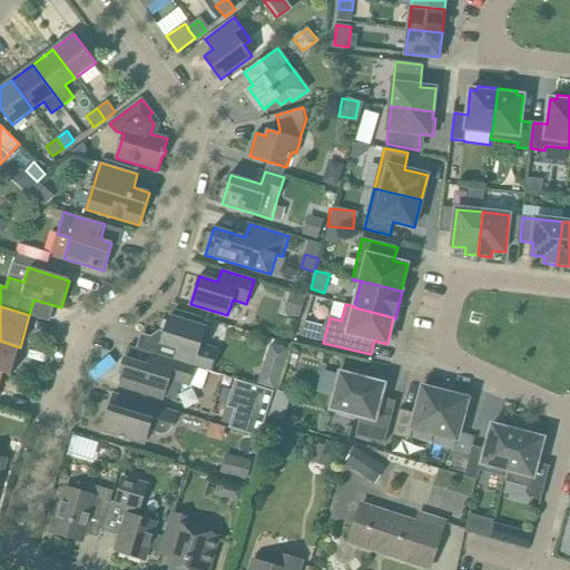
[(205,327),(190,323),(169,316),(161,343),(178,349),(175,360),(196,366),(212,371),(218,349),(200,343),(205,327)]
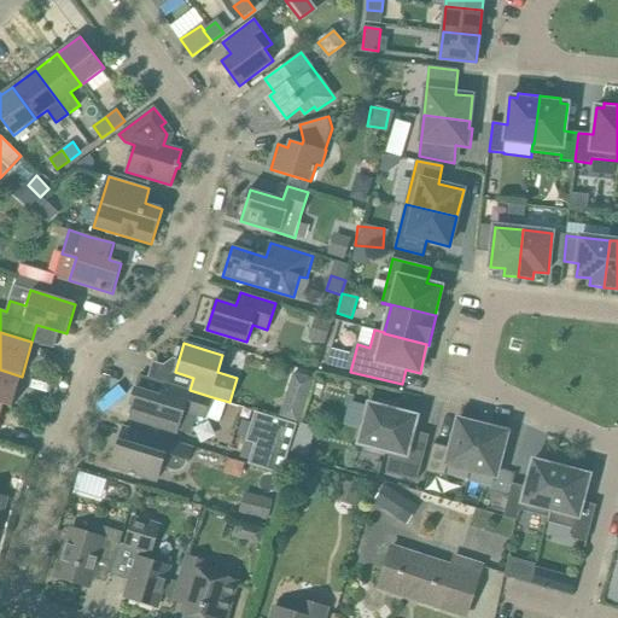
[(355,354),(331,348),(327,366),(350,372),(355,354)]
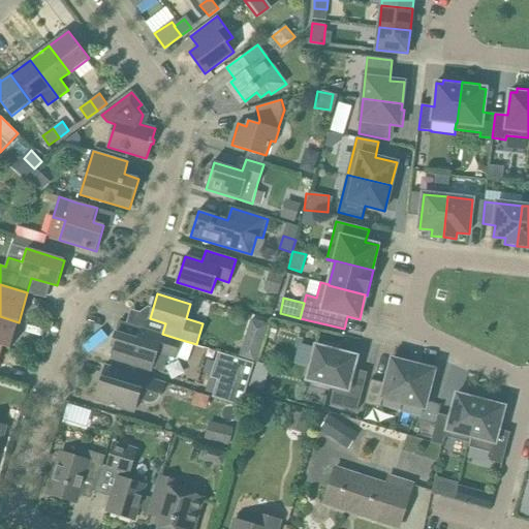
[(0,316),(0,345),(10,348),(19,322),(0,316)]
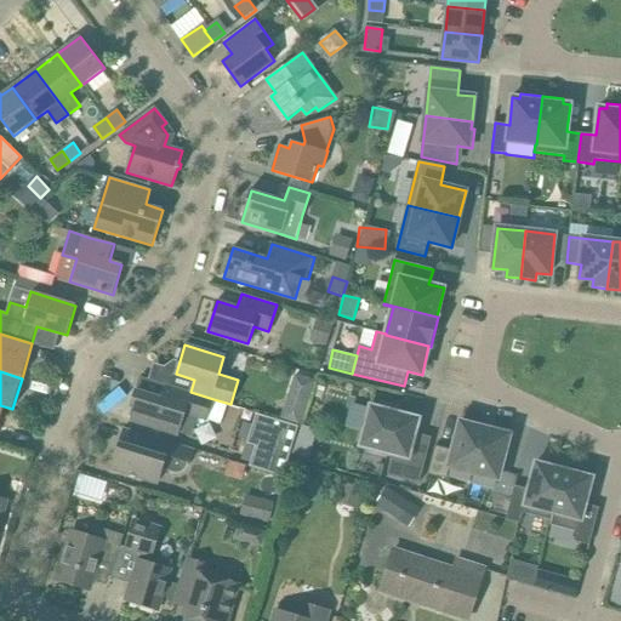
[(214,399),(191,392),(166,385),(163,399),(136,391),(131,405),(136,406),(131,420),(178,434),(186,411),(208,419),(214,399)]
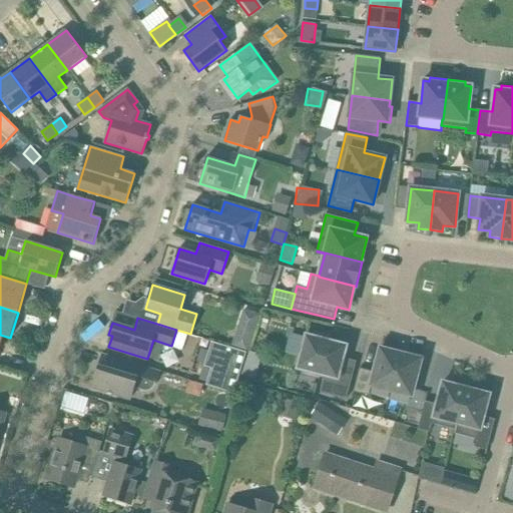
[(254,335),(237,331),(231,348),(236,349),(248,353),(254,335)]
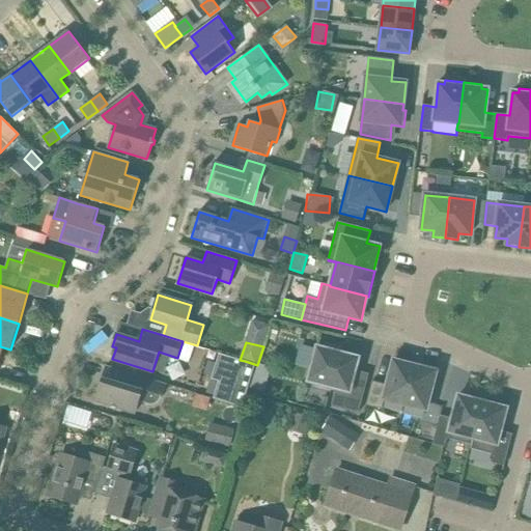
[(324,348),(317,347),(308,381),(336,388),(332,406),(359,413),(369,374),(355,370),(358,358),(339,353),(341,347),(325,343),(324,348)]
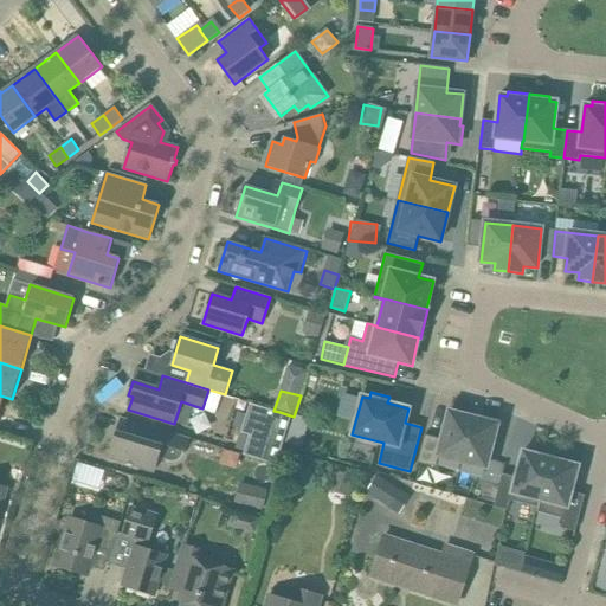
[(251,404),(242,433),(250,436),(244,455),(276,464),(291,417),(279,412),(274,411),(255,405),(251,404)]
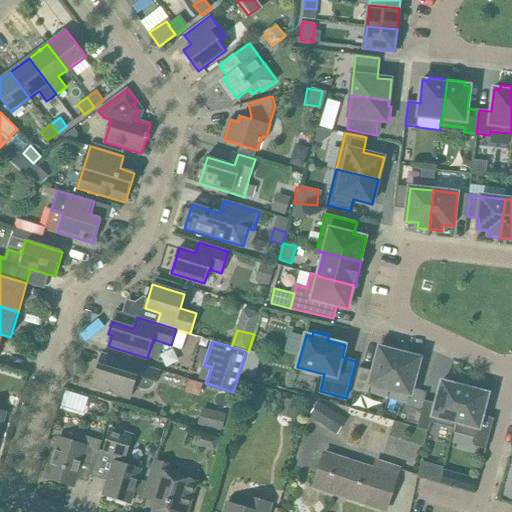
[(400,353),(379,347),(373,372),(370,384),(390,390),(400,353)]
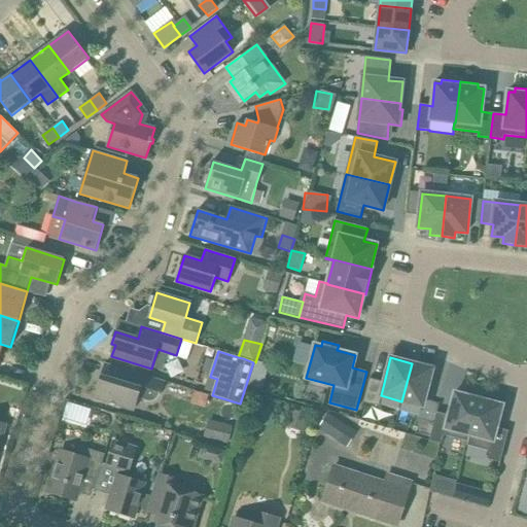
[(166,381),(106,363),(95,398),(134,411),(138,397),(146,400),(149,400),(152,400),(155,399),(157,397),(160,394),(161,392),(162,392),(166,381)]
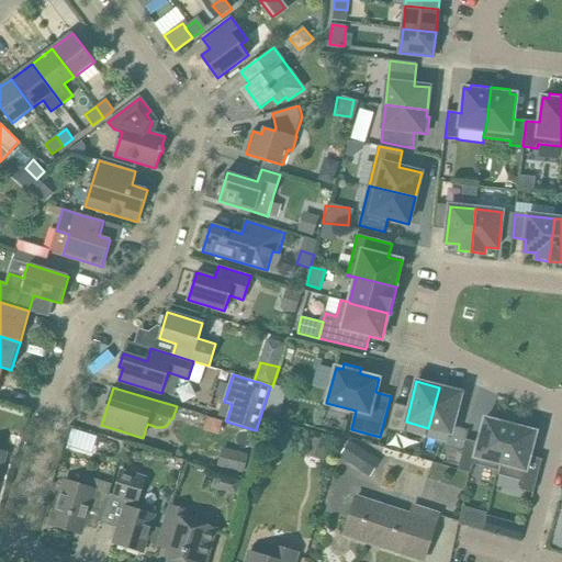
[(271,388),(268,412),(278,413),(282,389),(271,388)]
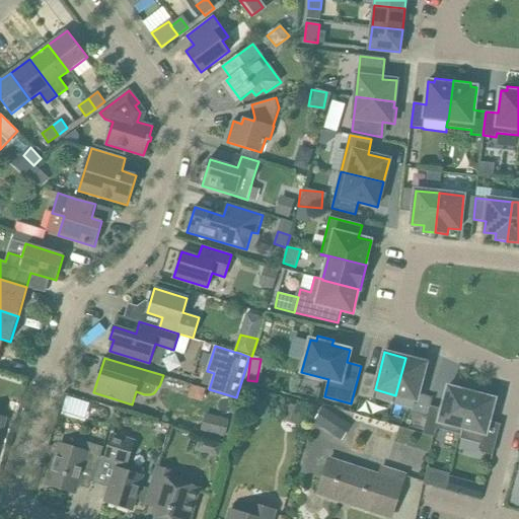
[(426,363),(405,358),(395,395),(417,400),(426,363)]
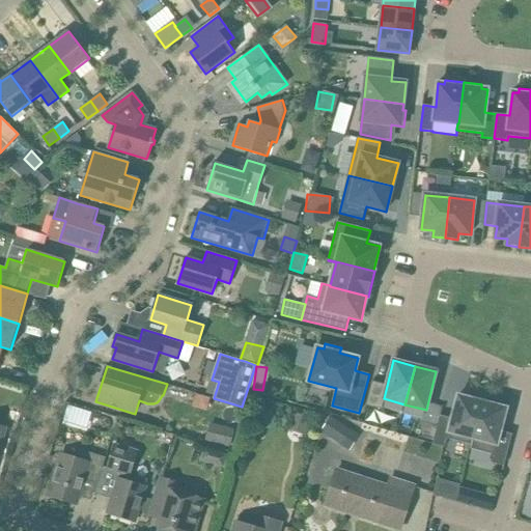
[(387,386),(372,382),(366,406),(381,410),(384,398),(387,386)]
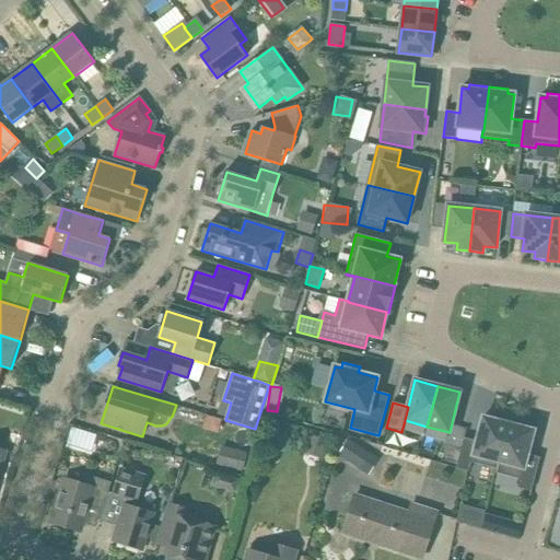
[(477,442),(464,438),(456,467),(470,471),(473,463),(497,468),(510,420),(491,415),(490,419),(483,418),(477,442)]
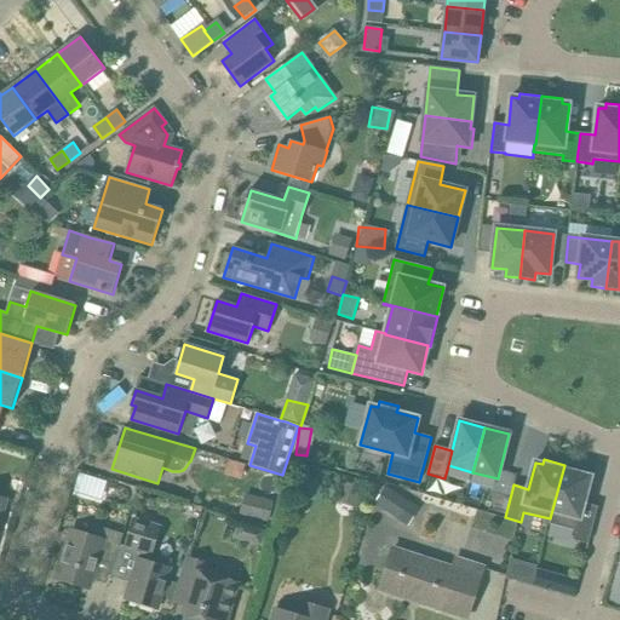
[(564,465),(550,518),(549,523),(577,530),(574,540),(590,544),(598,506),(585,503),(591,477),(584,475),(585,470),(564,465)]
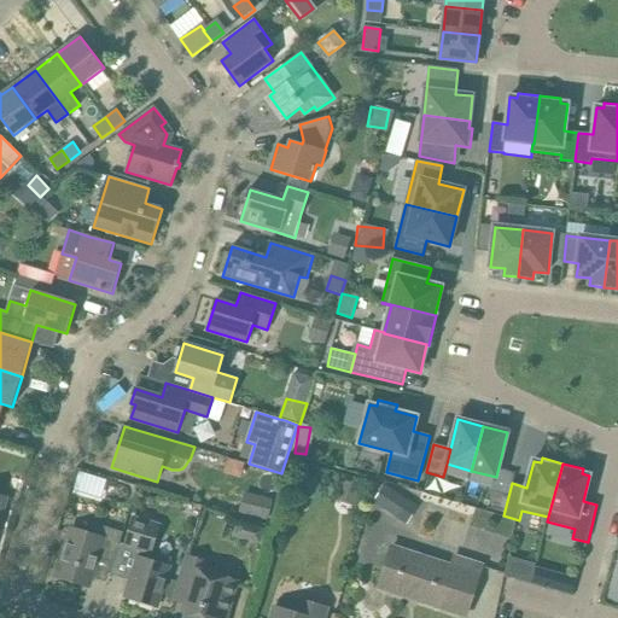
[(108,481),(79,472),(73,491),(101,500),(108,481)]
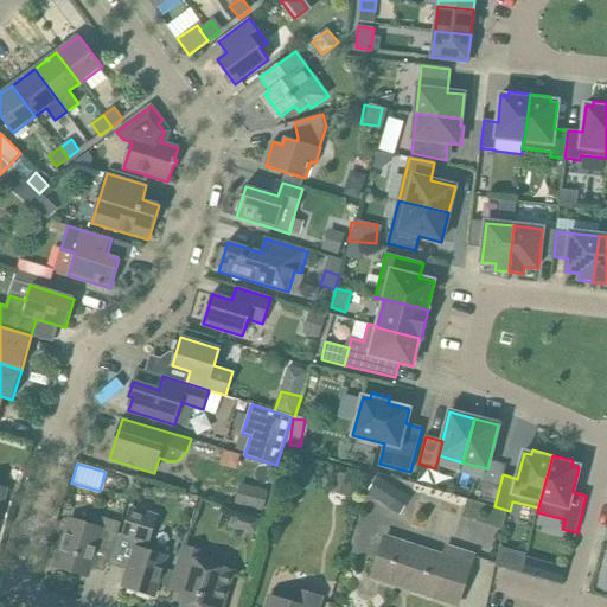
[(370,475),(363,497),(401,511),(409,489),(370,475)]
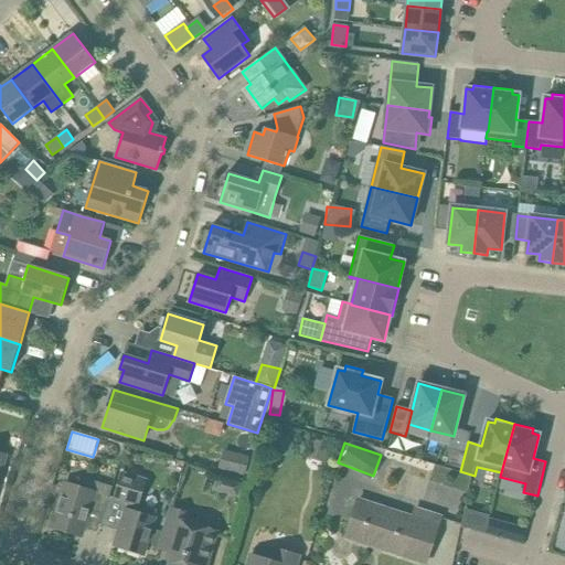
[(224,451),(219,469),(244,476),(248,457),(224,451)]
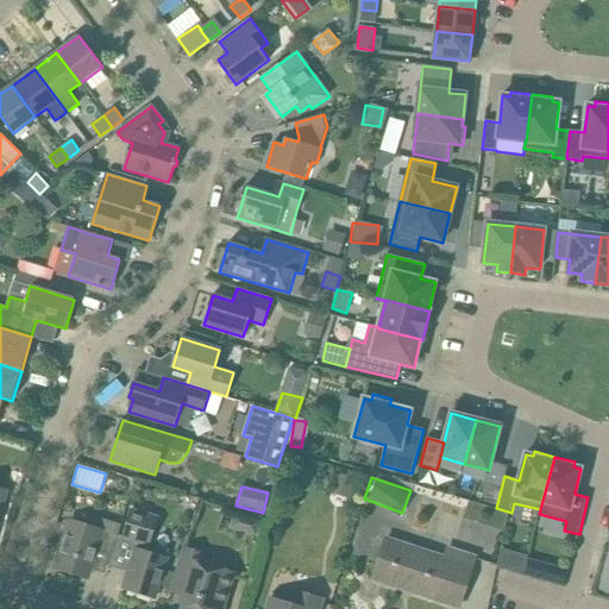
[(170,550),(150,544),(158,518),(132,509),(124,535),(138,540),(123,589),(155,598),(170,550)]
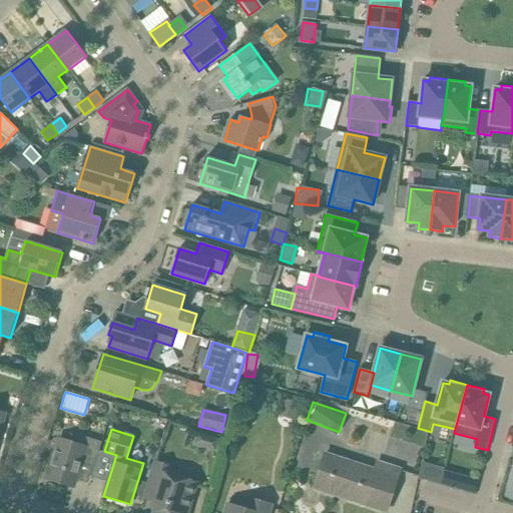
[(219,440),(205,436),(201,448),(216,452),(219,440)]
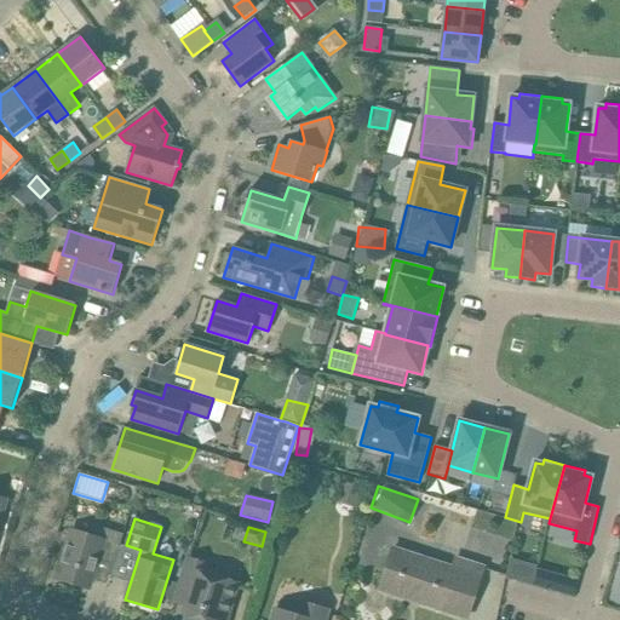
[(107,540),(72,529),(57,579),(90,589),(101,554),(116,558),(124,534),(110,530),(107,540)]
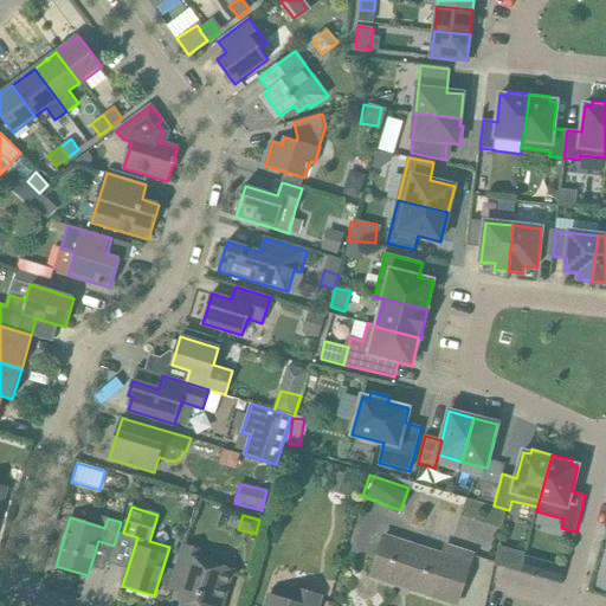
[(457,605),(464,582),(472,556),(445,548),(442,556),(384,537),(372,577),(457,605)]
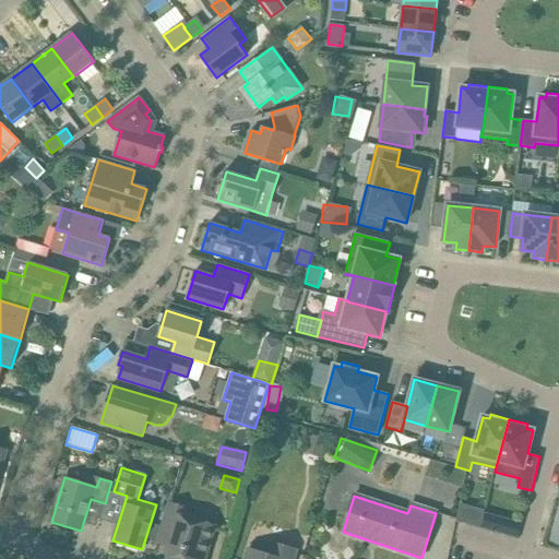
[(173,558),(204,558),(209,547),(215,525),(185,515),(187,508),(169,502),(157,543),(171,547),(168,558),(173,558)]
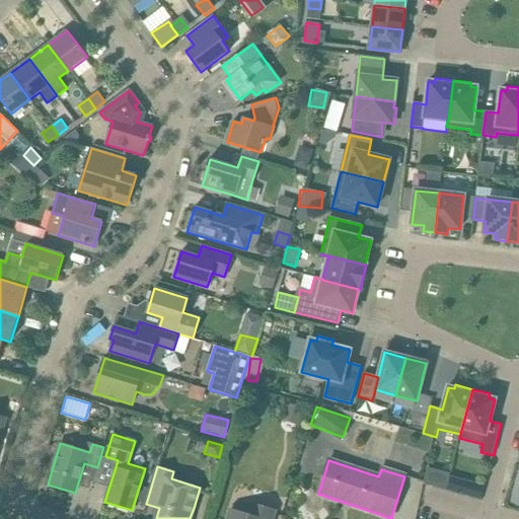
[(425,468),(421,483),(477,499),(482,485),(425,468)]
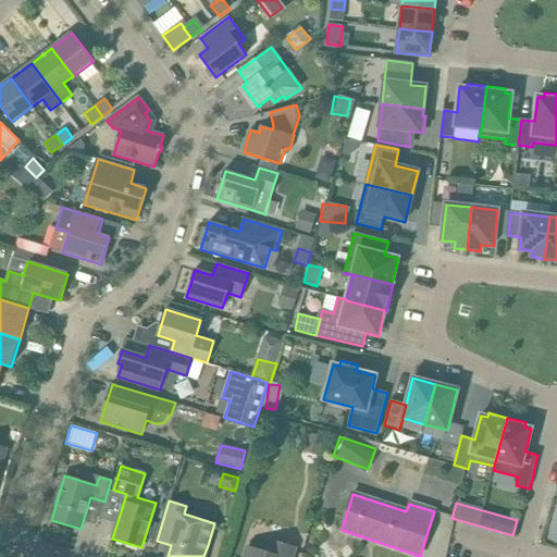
[(293,556),(296,548),(270,541),(267,552),(248,546),(244,556),(293,556)]
